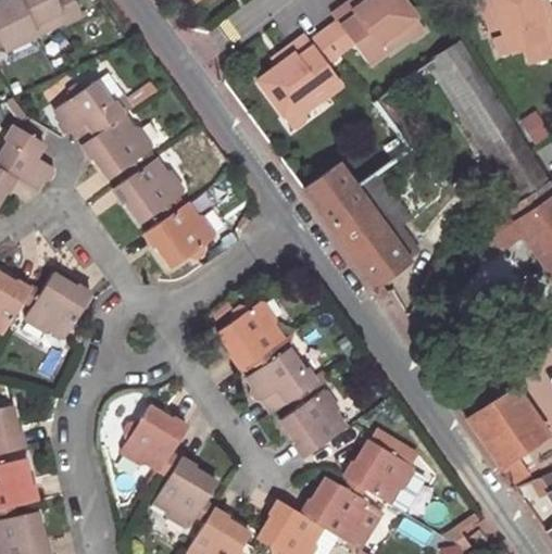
[(9,51),(40,37),(22,0),(10,0),(0,4),(0,47),(5,45),(9,51)]
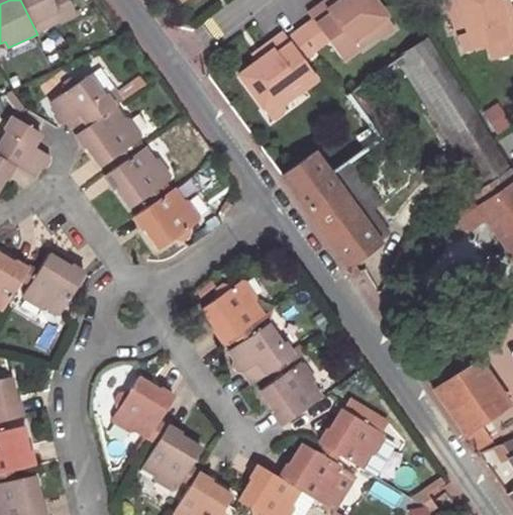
[(20,0),(37,34),(64,21),(66,24),(80,17),(71,0),(20,0)]
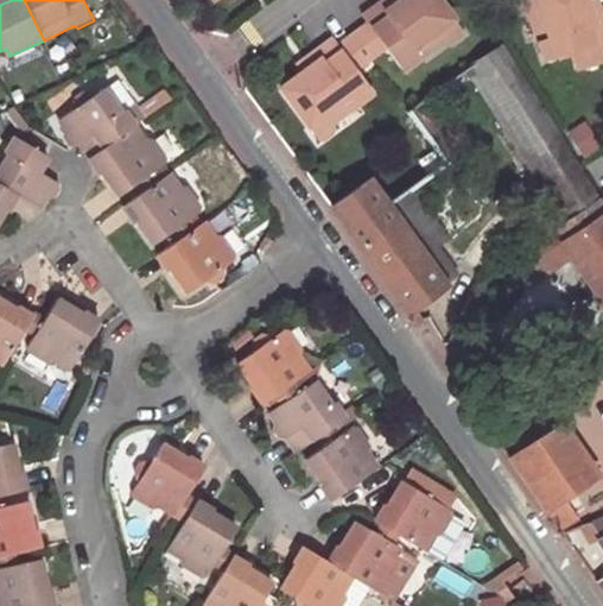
[(389,51),(406,74),(449,43),(442,35),(457,23),(440,0),(407,0),(408,0),(393,11),(388,4),(366,20),(372,27),(389,51)]
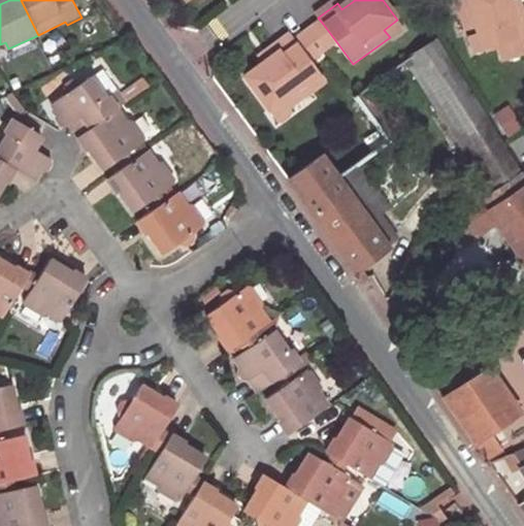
[(341,9),(355,0),(354,0),(341,0),(337,3),(341,9)]
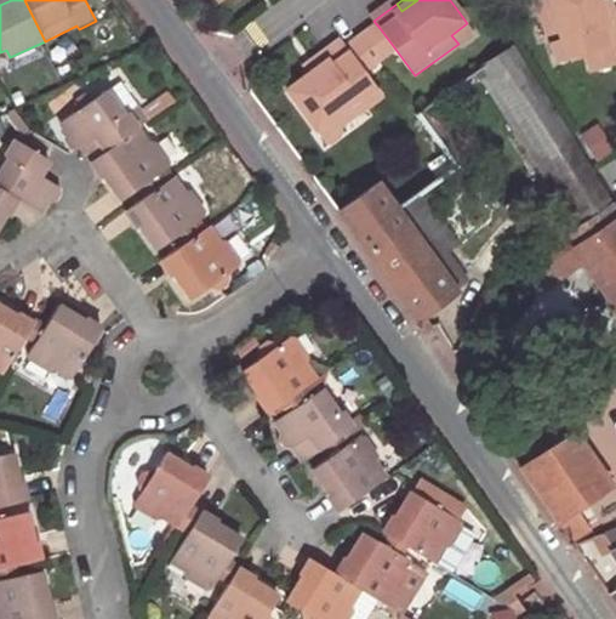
[(549,0),(530,0),(534,11),(541,9),(552,5),(549,0)]
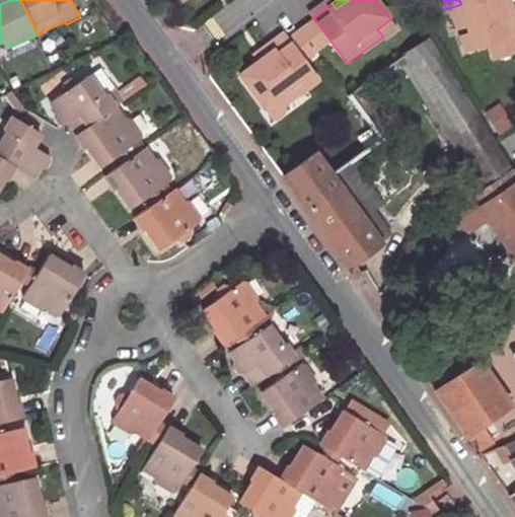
[(502,0),(459,0),(461,4),(452,7),(466,50),(490,43),(513,35),(514,34),(514,13),(513,10),(506,12),(502,0)]
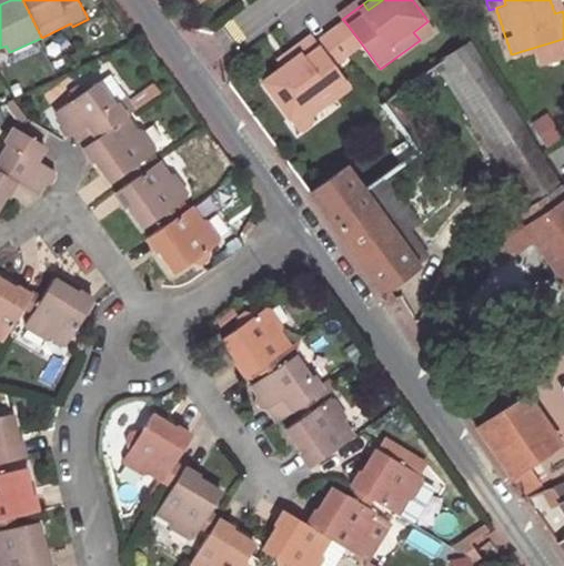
[(550,0),(554,13),(562,11),(559,0),(550,0)]
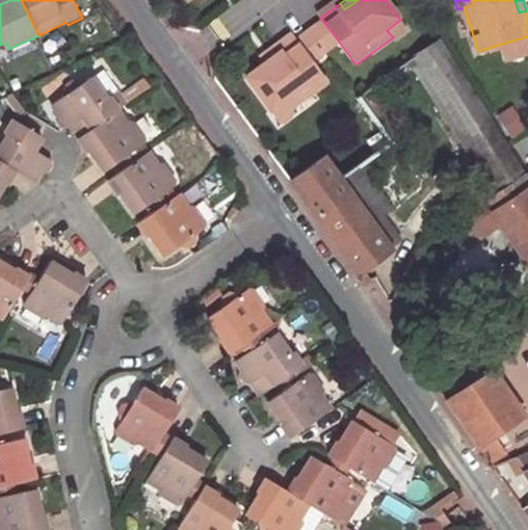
[(393,37),(396,43),(410,32),(400,20),(387,30),(393,37)]
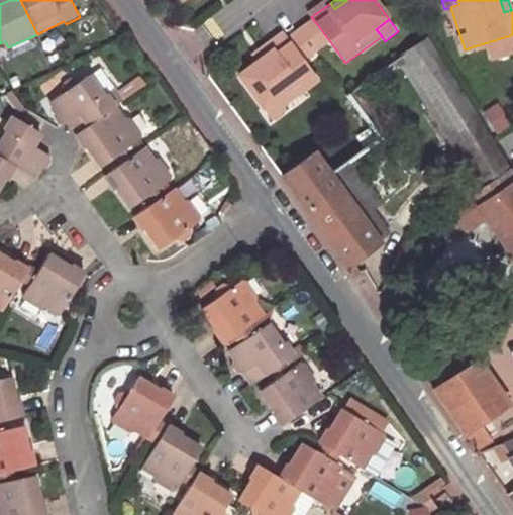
[(303,32),(318,54),(331,43),(316,23),(303,32)]
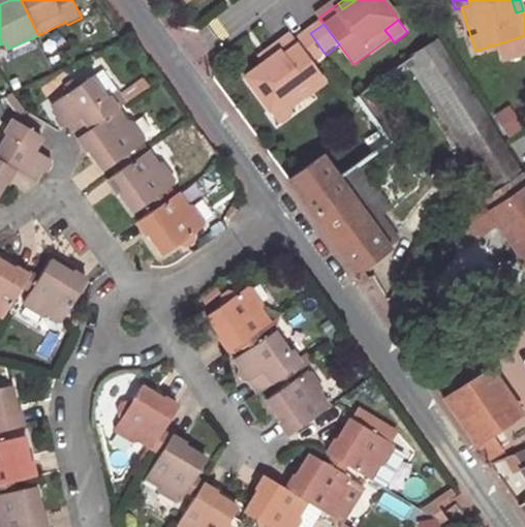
[(310,33),(298,43),(313,64),(326,55),(310,33)]
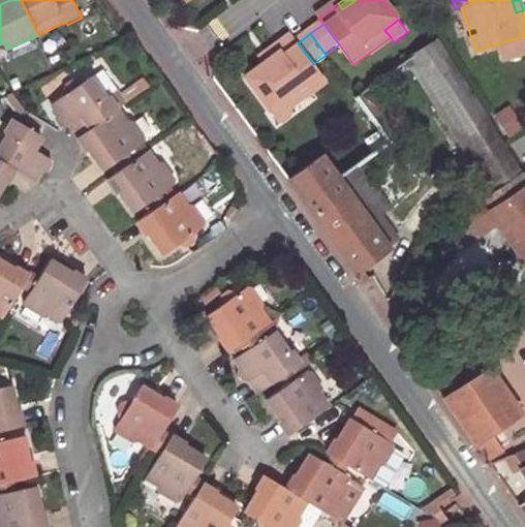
[(266,67),(247,81),(272,114),(285,103),(290,112),(328,84),(313,64),(298,43),(292,36),(274,51),(278,57),(266,67)]
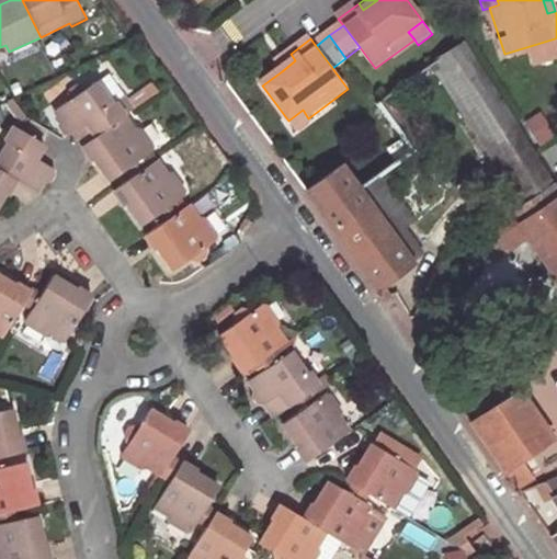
[(530,46),(534,63),(556,56),(556,42),(555,38),(530,46)]
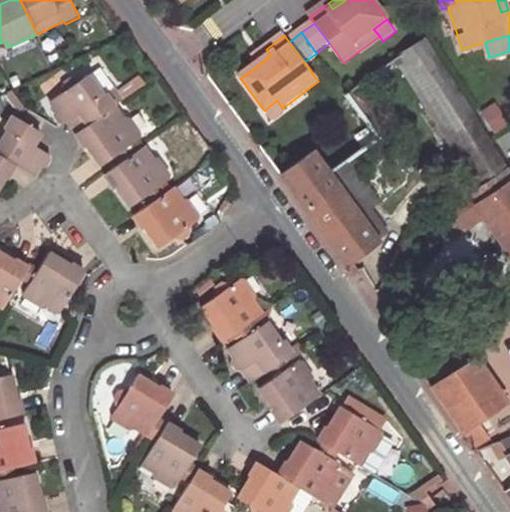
[(424,39),(349,93),(384,140),(423,112),(478,191),(507,171),(424,39)]
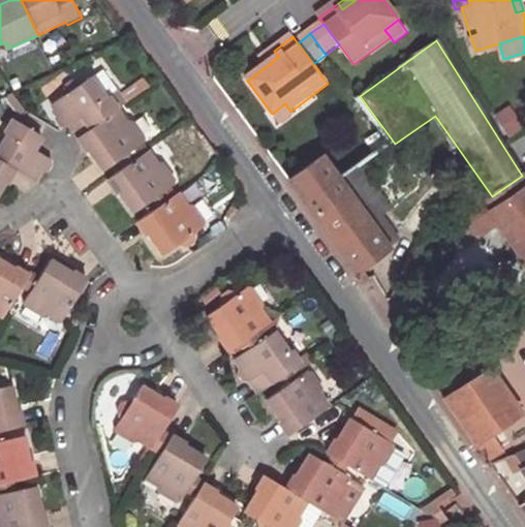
[(274,51),(261,60),(266,67),(278,57),(274,51)]
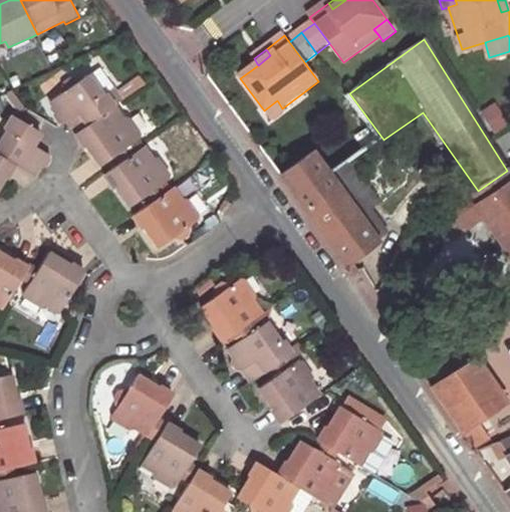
[(59,121),(64,123),(77,115),(85,126),(112,106),(103,94),(100,96),(85,76),(78,81),(70,81),(63,86),(62,92),(49,101),(55,110),(54,115),(59,121)]
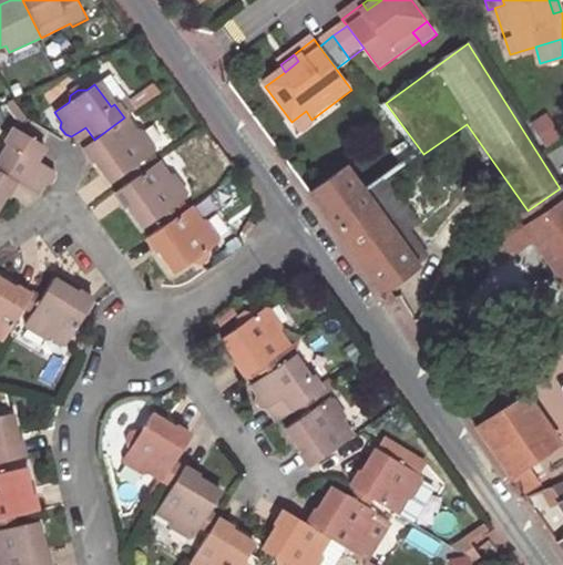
[(292,122),(302,135),(316,124),(311,120),(306,111),(292,122)]
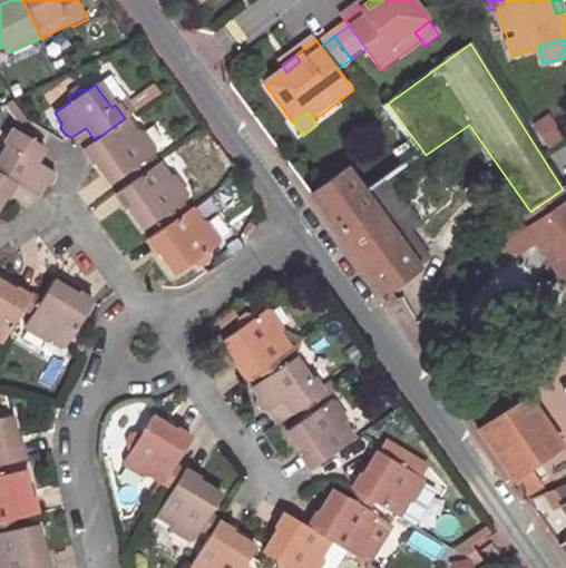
[(134,180),(148,170),(142,160),(150,154),(152,149),(140,135),(135,133),(125,118),(95,140),(81,149),(91,164),(94,162),(111,184),(128,172),(134,180)]
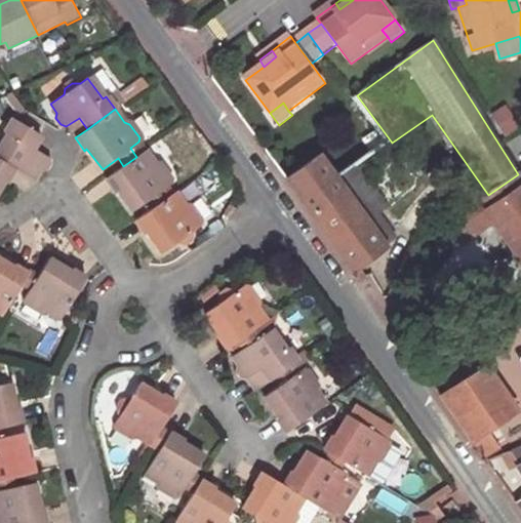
[(5,134),(0,143),(0,160),(15,169),(32,179),(39,170),(45,170),(49,163),(47,158),(33,148),(39,137),(9,119),(2,132),(5,134)]
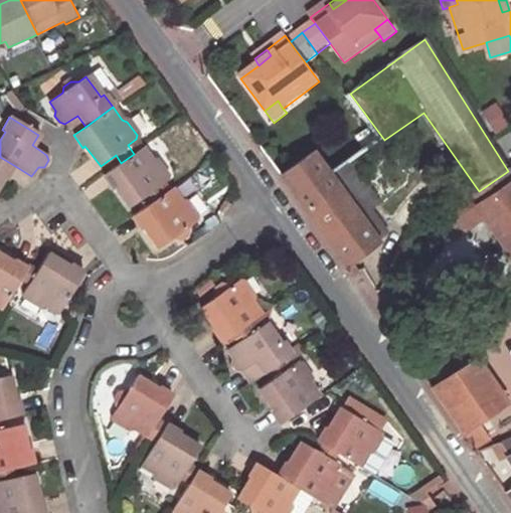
[(150,160),(142,149),(134,154),(121,163),(104,176),(113,189),(116,187),(130,207),(141,200),(148,195),(153,202),(163,194),(158,188),(166,182),(166,173),(157,162),(150,160)]
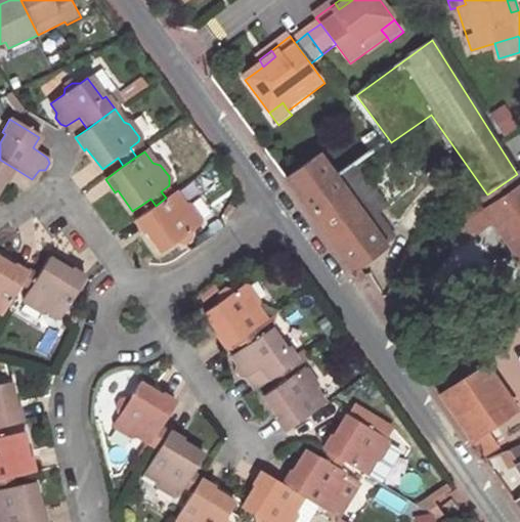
[(387,250),(337,181),(319,158),(288,181),(354,272),(387,250)]
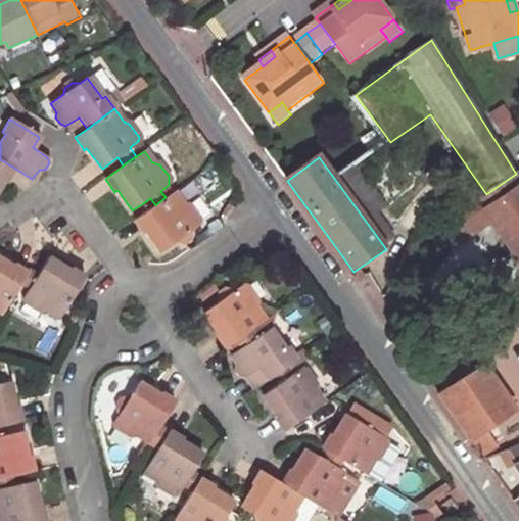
[(0,185),(3,182),(6,184),(15,169),(0,159),(0,185)]
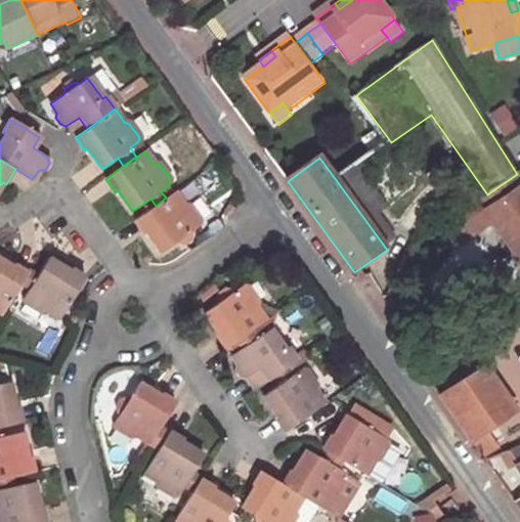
[(493,221),(519,257),(519,177),(517,174),(487,194),(481,199),(489,210),(486,212),(493,221)]
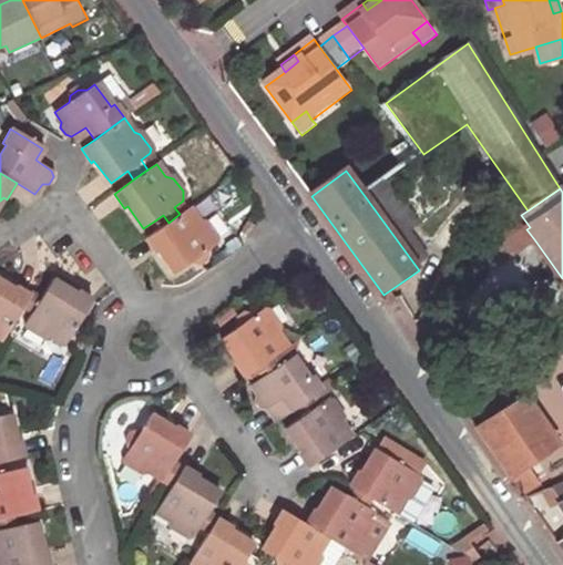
[(198,219),(190,207),(180,214),(169,223),(145,238),(157,256),(162,254),(175,271),(191,259),(201,260),(207,255),(208,247),(214,243),(215,236),(205,222),(198,219)]
